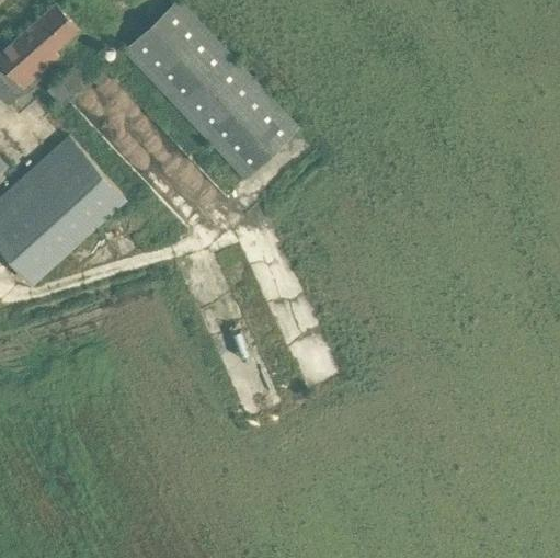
[(124,52),(244,180),(298,129),(178,1),(124,52)]
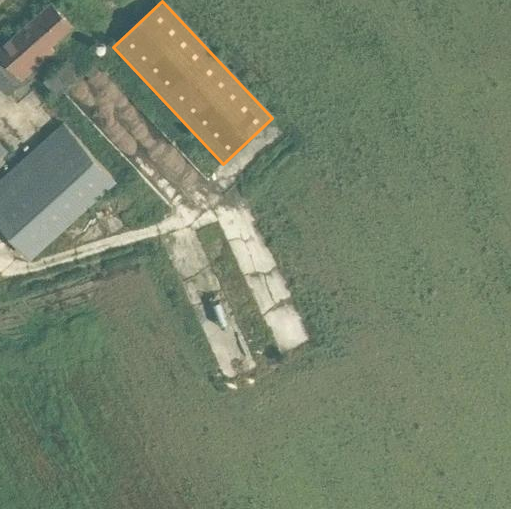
[(54,52),(49,48),(72,27),(50,3),(0,48),(0,89),(5,96),(54,52)]
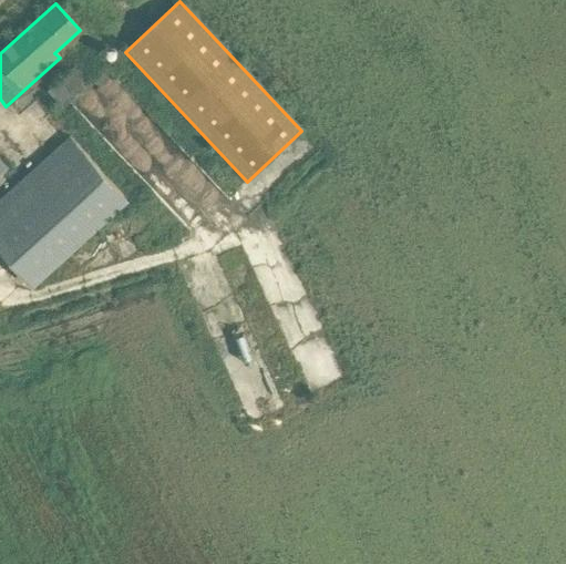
[(49,92),(64,109),(91,84),(75,68),(49,92)]
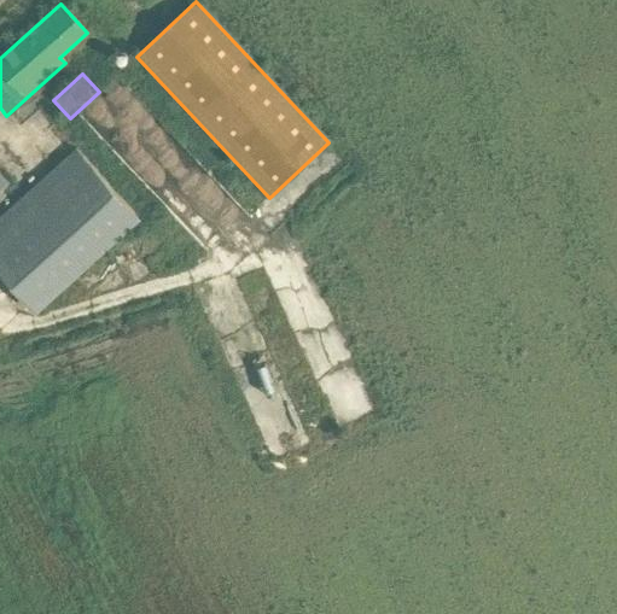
[(0,268),(40,311),(140,218),(76,150),(0,218),(0,268)]
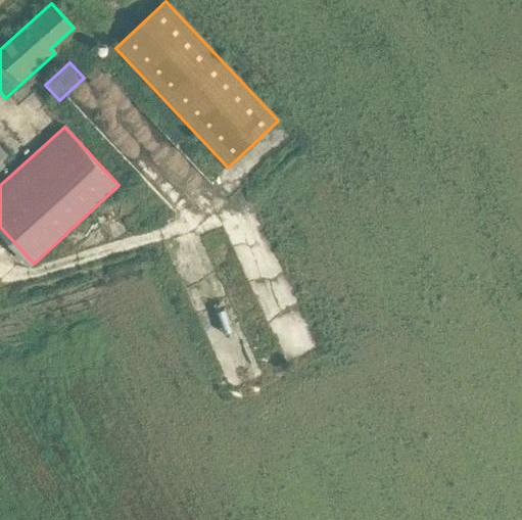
[(0,163),(8,156),(0,147),(0,163)]
